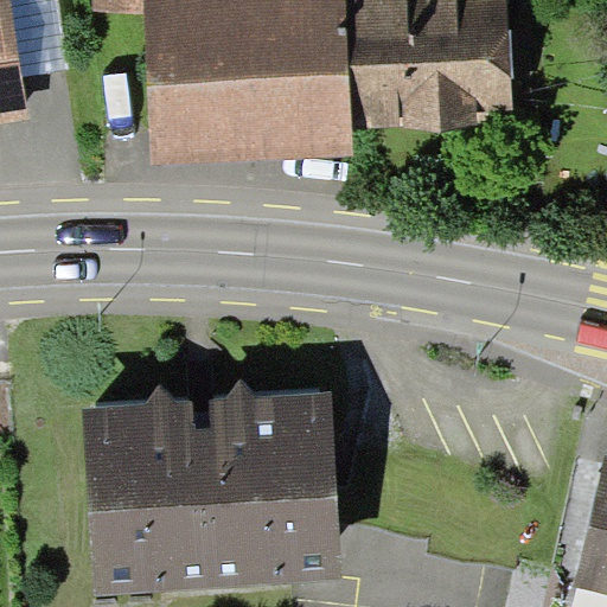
[(0,0),(0,123),(26,120),(20,77),(7,0),(0,0)]
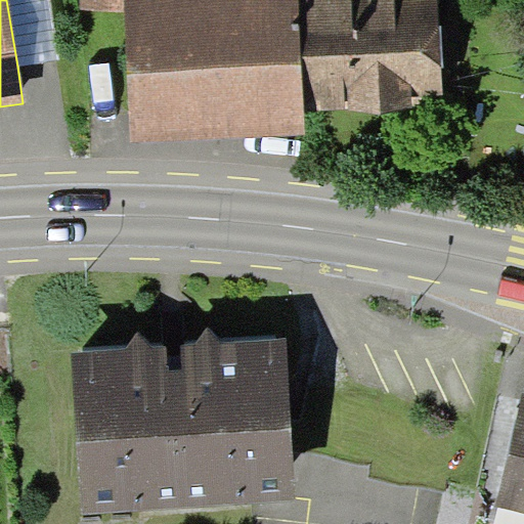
[(6,0),(17,67),(60,60),(51,0),(6,0)]
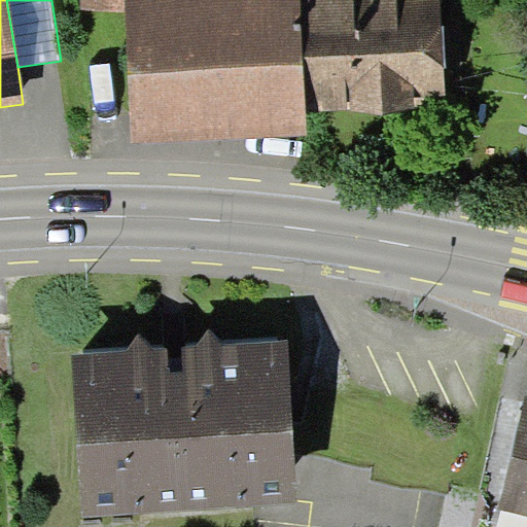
[(81,0),(81,13),(127,12),(126,0),(81,0)]
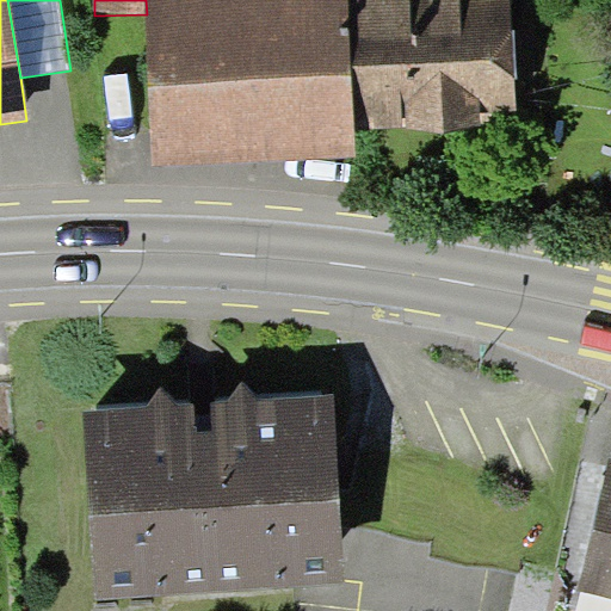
[(146,0),(147,14),(154,166),(357,158),(356,130),(349,0),(146,0)]
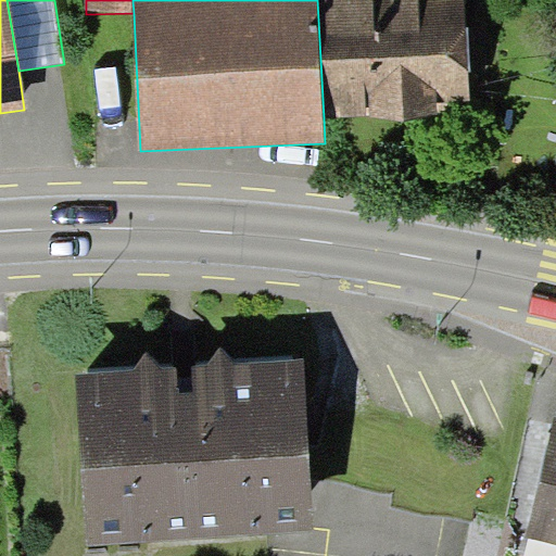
[(466,0),(317,0),(324,118),(471,111),(466,0)]
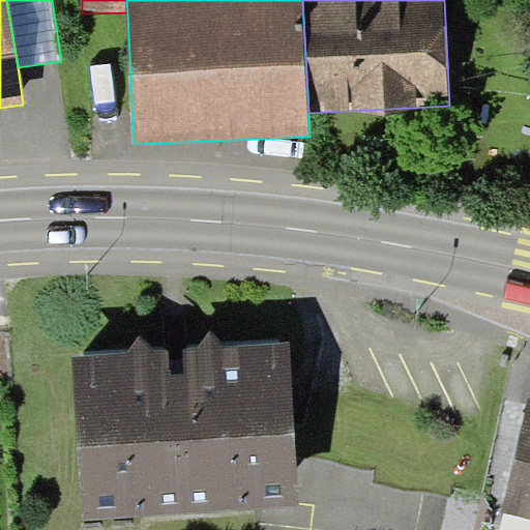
[(141,335),(128,352),(222,346),(210,331),(141,335)]
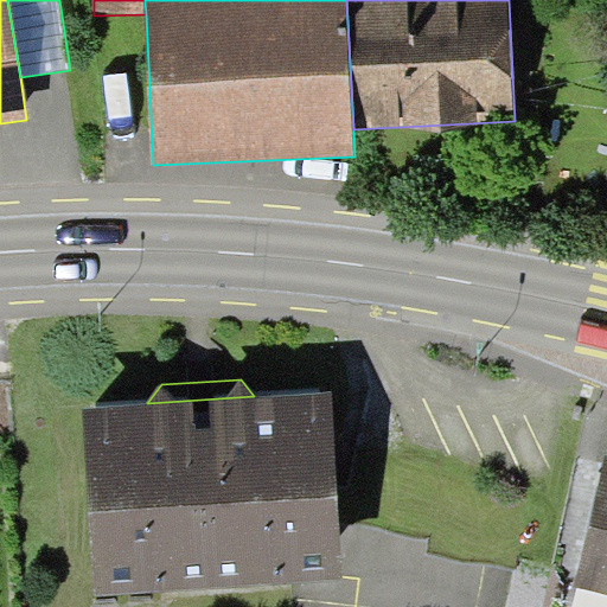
[(147,403),(83,408),(96,594),(343,577),(331,391),(254,396),(147,403)]
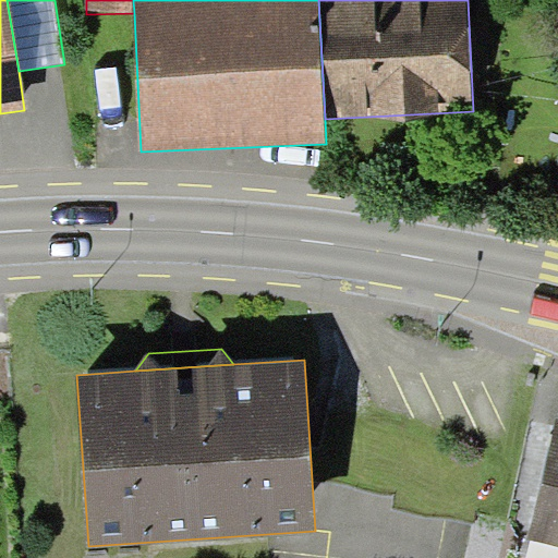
[(557,547),(557,420),(530,541),(557,547)]
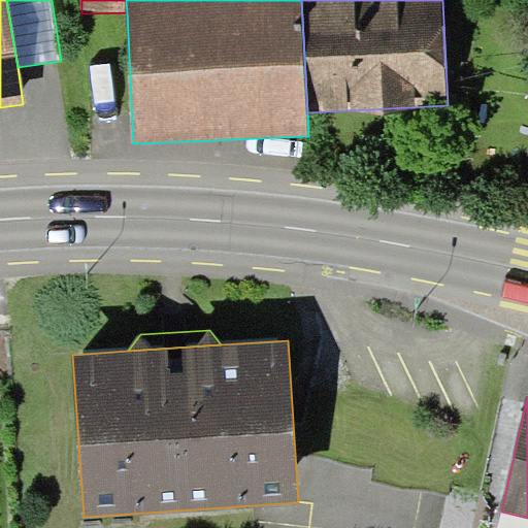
All buildings are outlined.
